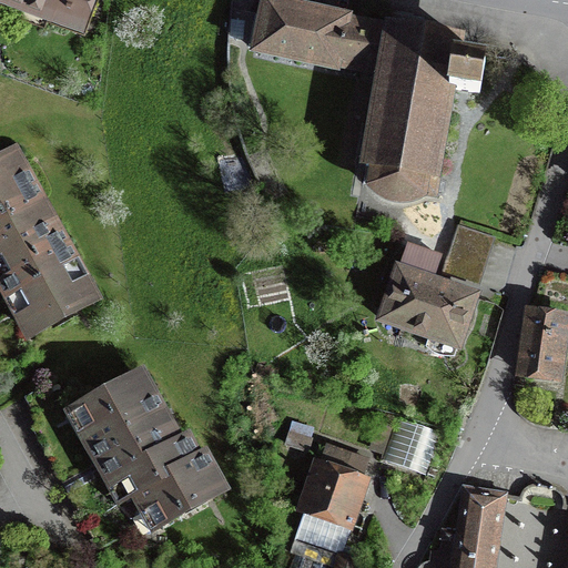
[(2,0),(27,9),(30,0),(34,0),(51,6),(47,17),(81,29),(91,0),(2,0)]
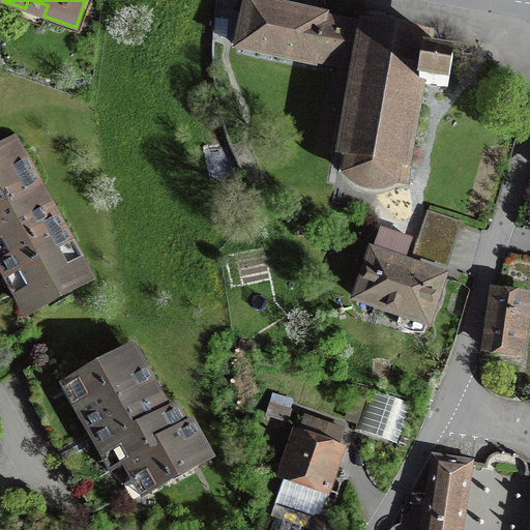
[(323,15),(251,0),(247,0),(238,48),(314,63),(314,60),(355,68),(340,154),(344,155),(342,169),(344,173),(347,178),(351,181),(357,185),(361,187),(367,189),(376,189),(382,188),(389,187),(394,184),(398,181),(408,183),(411,167),(406,166),(420,82),(449,87),(454,59),(425,54),(430,34),(396,28),(363,23),(363,25),(322,18),(323,15)]
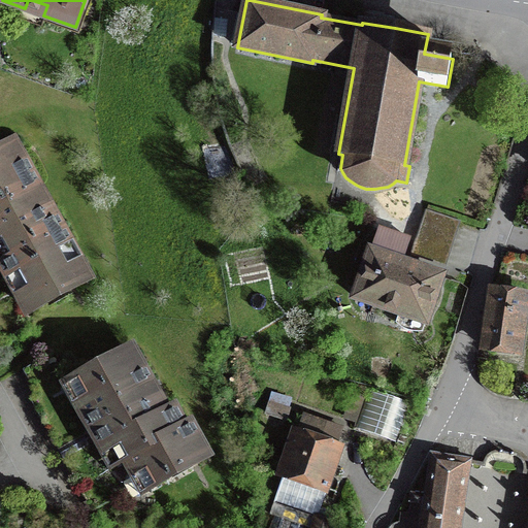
[(0,246),(5,257),(0,260),(10,277),(15,274),(24,289),(19,292),(29,310),(87,278),(76,260),(71,263),(63,249),(68,245),(52,216),(45,219),(43,215),(45,213),(36,196),(28,200),(25,195),(37,188),(12,144),(0,151),(0,246)]
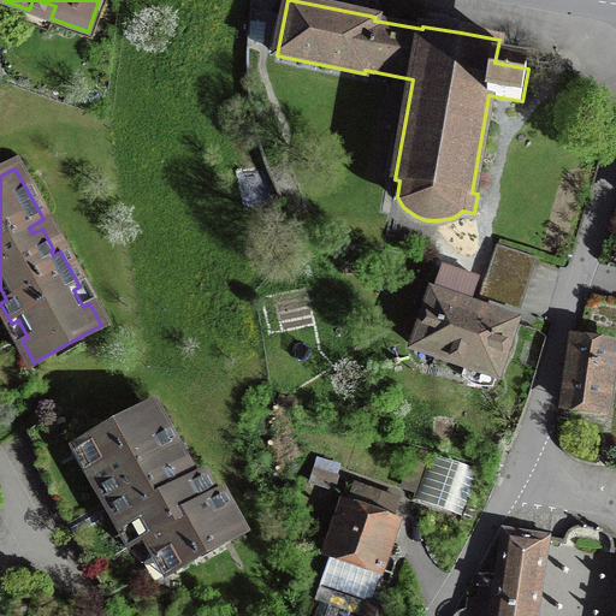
[(517,308),(534,260),(498,248),(483,296),(517,308)]
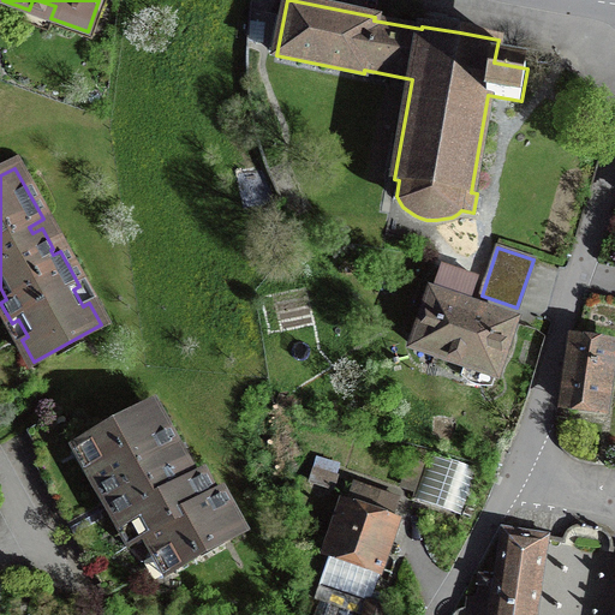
[(415,346),(466,364),(463,376),(491,386),(512,322),(467,306),(477,279),(441,267),(415,346)]
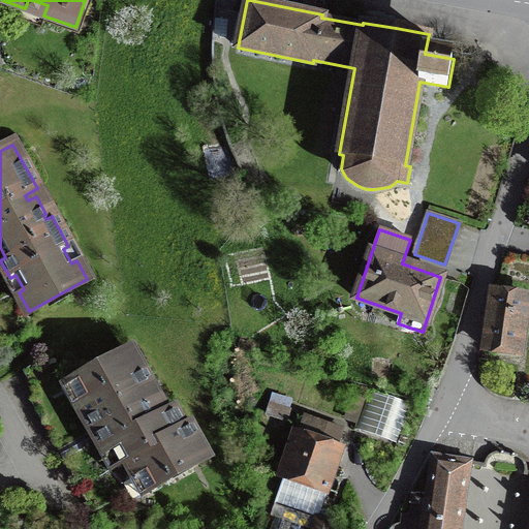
[(0,327),(17,318),(0,286),(0,327)]
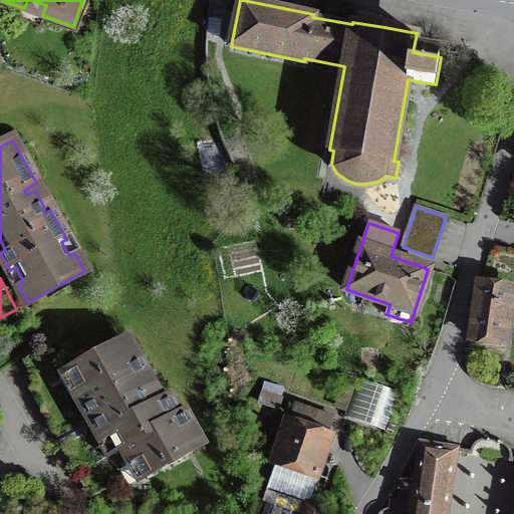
[(513,289),(481,285),(474,333),(500,337),(505,304),(512,305),(513,292),(513,289)]
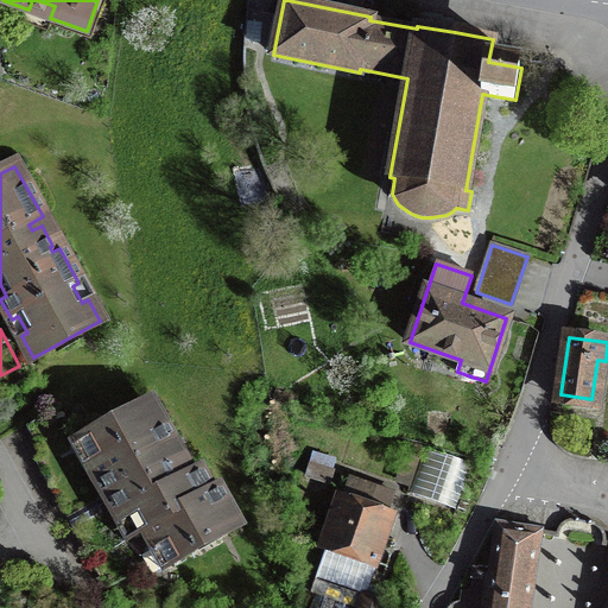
[(146,548),(145,551),(156,570),(159,570),(198,549),(196,544),(235,523),(215,486),(209,489),(197,467),(178,477),(163,449),(172,443),(150,403),(84,439),(95,457),(88,461),(120,519),(127,515),(137,534),(146,529),(154,543),(146,548)]
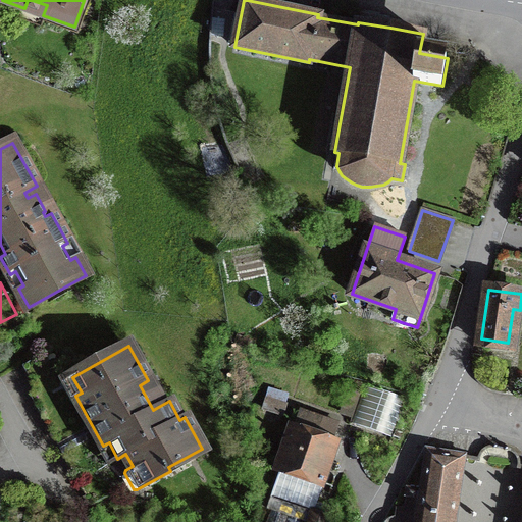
[(69,373),(58,352),(31,366),(42,387),(36,390),(57,432),(80,420),(58,379),(69,373)]
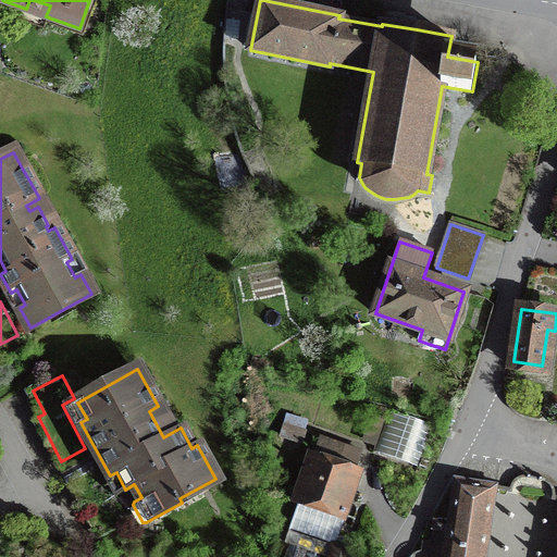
[(432,422),(385,409),(372,453),(419,467),(432,422)]
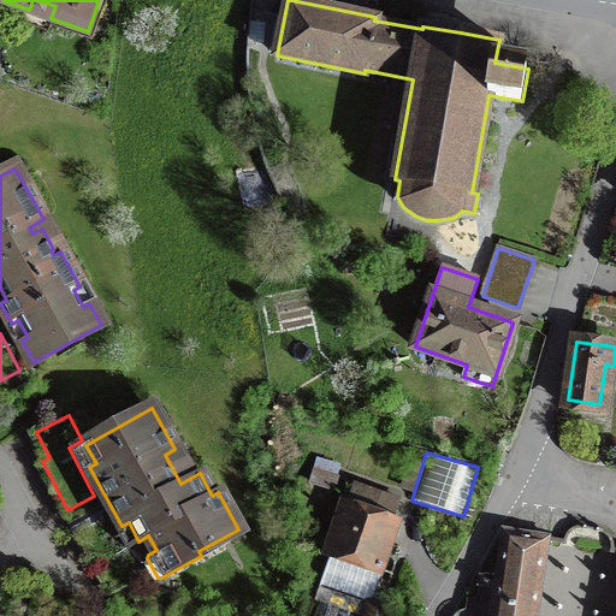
[(336,484),(343,462),(321,455),(314,475),(336,484)]
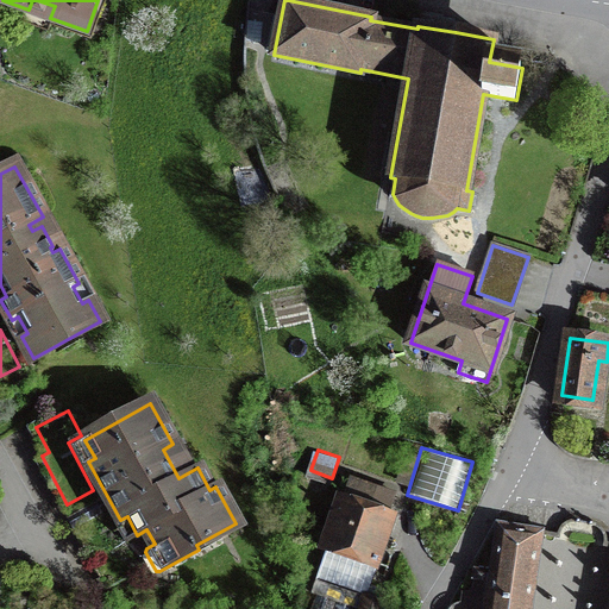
[(351,481),(327,548),(372,563),(395,496),(351,481)]
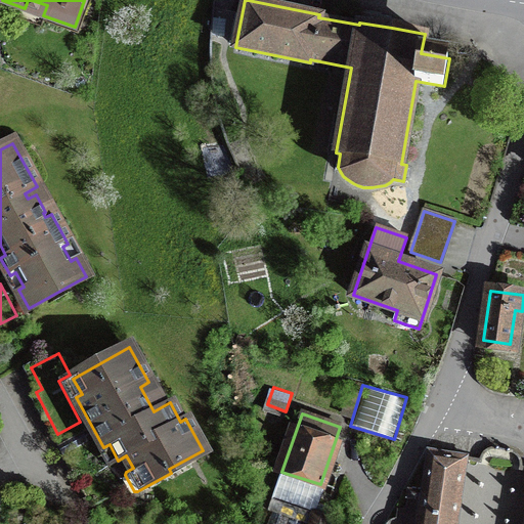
[(61,456),(93,441),(88,430),(56,445),(61,456)]
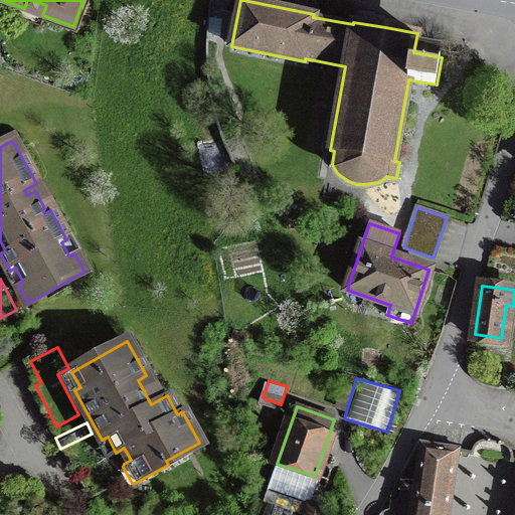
[(461,446),(419,440),(413,478),(399,475),(397,489),(411,491),(407,514),(449,514),(460,451),(461,446)]
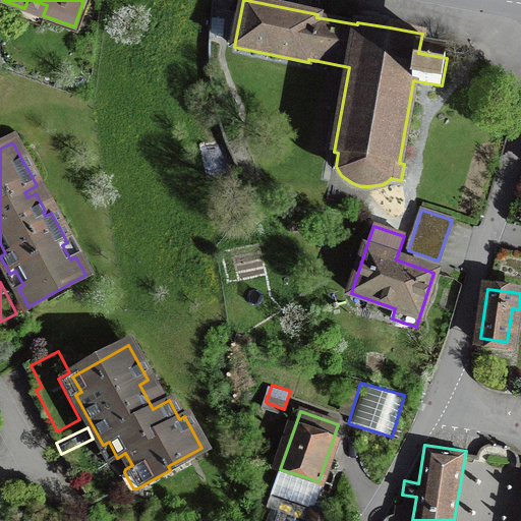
[(309,520),(313,510),(323,482),(319,481),(280,469),(266,507),(270,508),(265,520),(283,520),(286,514),(288,514),(285,520),(302,520),(303,519),(307,520),(309,520)]
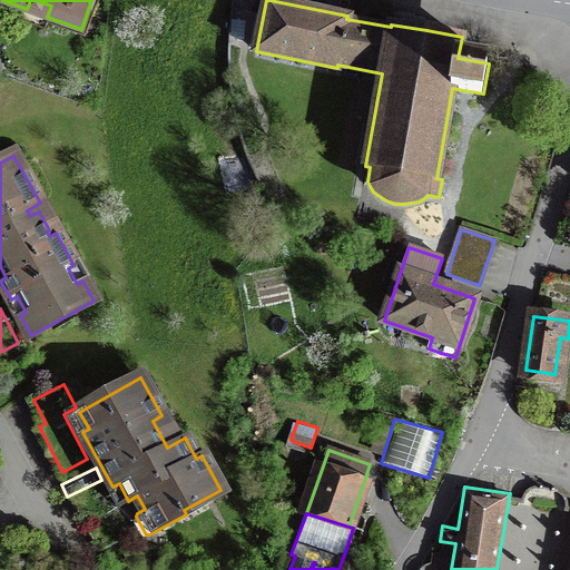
[(356,569),(360,563),(343,558),(338,569),(356,569)]
